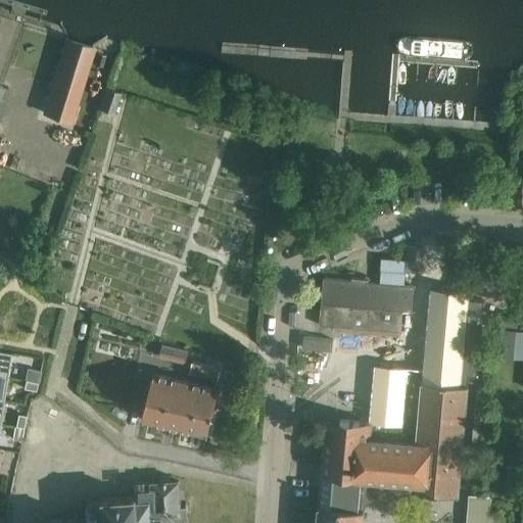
[(65,38),(42,113),(72,123),(95,47),(65,38)]
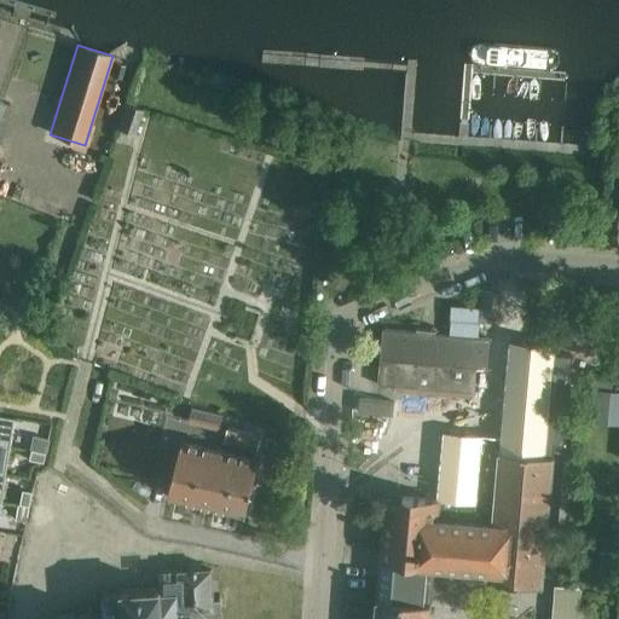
[(473,398),(475,370),(475,369),(536,375),(538,342),(437,333),(437,331),(441,331),(441,329),(416,328),(416,329),(420,330),(420,331),(386,329),(381,385),(398,386),(398,392),(473,398)]
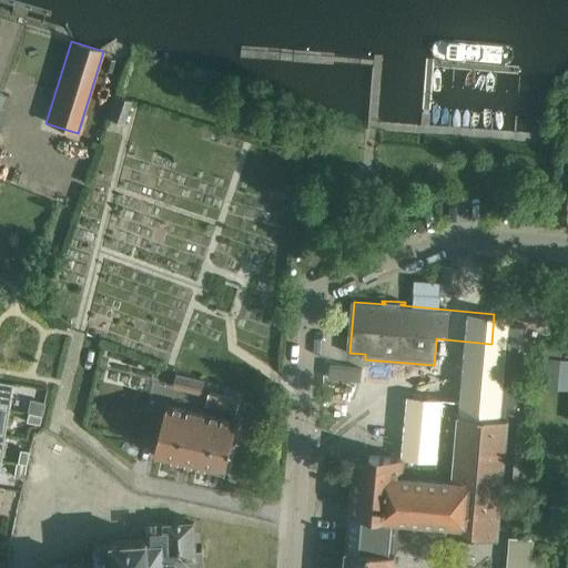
[(567,361),(546,359),(544,384),(567,386),(567,361)]
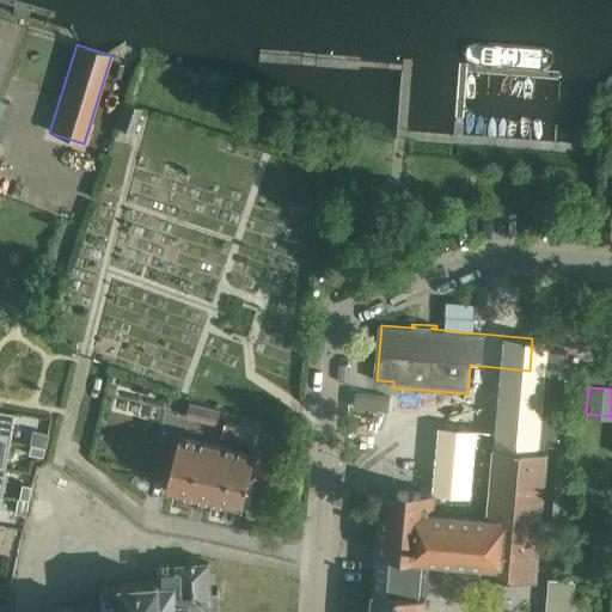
[(0,411),(0,440),(8,442),(13,414),(0,411)]
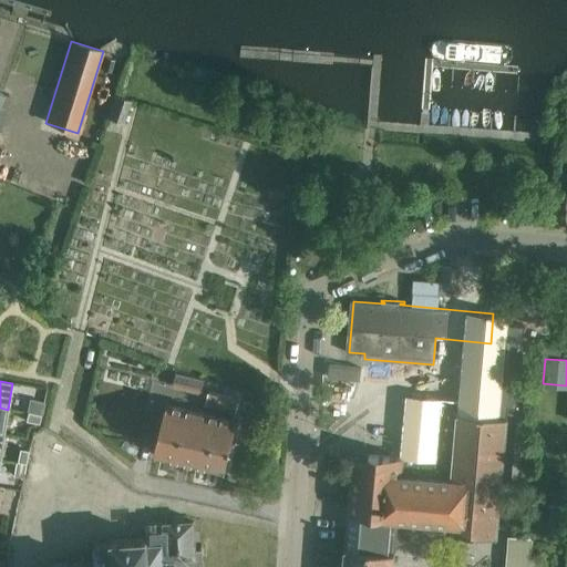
[(155,456),(191,464),(227,473),(238,421),(235,420),(239,399),(210,392),(205,413),(167,404),(155,456)]
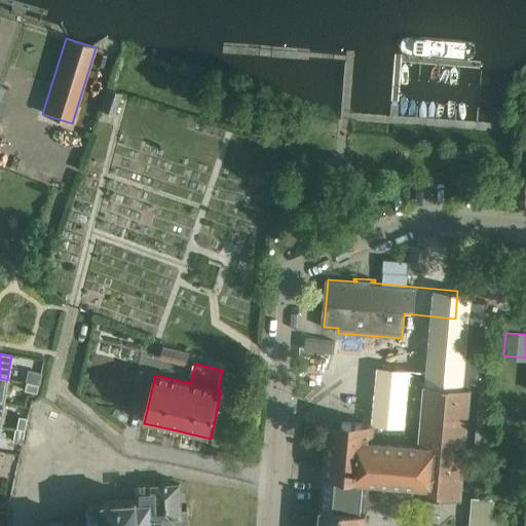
[(28,371),(26,381),(38,384),(40,374),(28,371)]
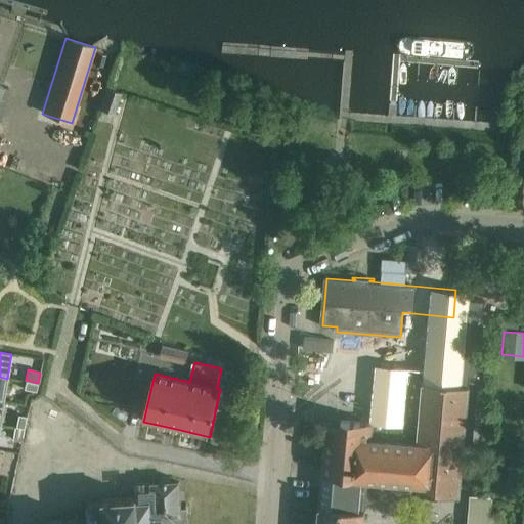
[(26,382),(24,389),(36,392),(37,384),(26,382)]
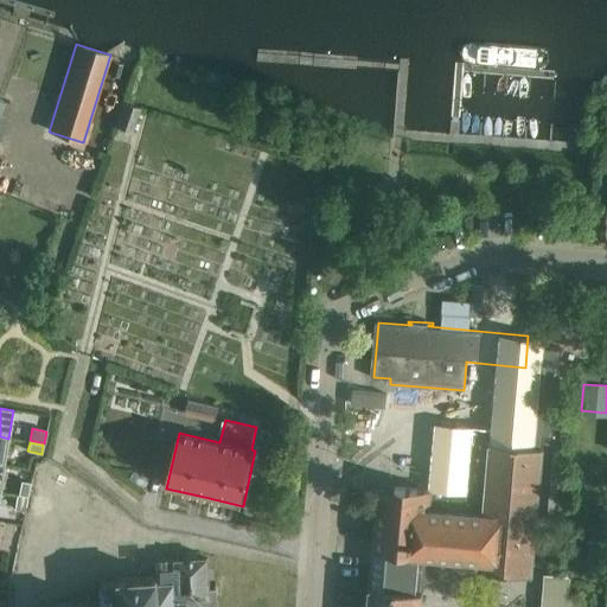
[(374,553),(427,557),(483,562),(481,572),(532,576),(544,449),(491,445),(491,447),(472,446),(467,490),(427,485),(427,490),(396,486),(395,496),(379,494),(374,553)]
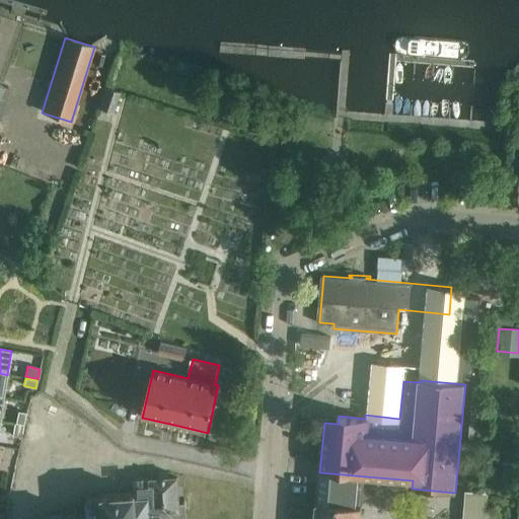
[(17,412),(15,424),(23,425),(25,413),(17,412)]
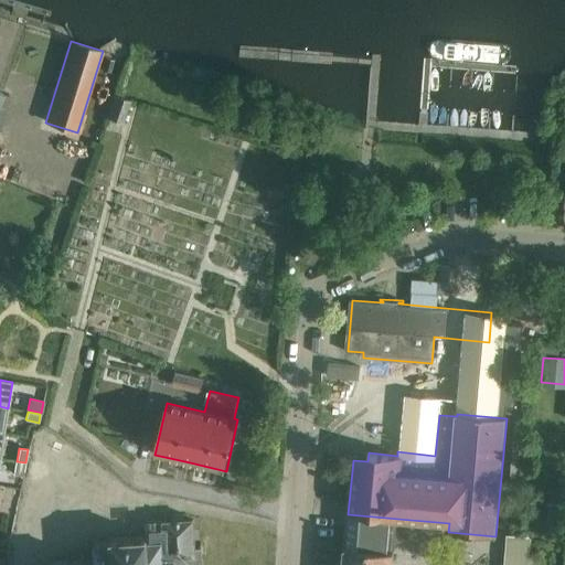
[(17,461),(13,475),(22,477),(25,462),(17,461)]
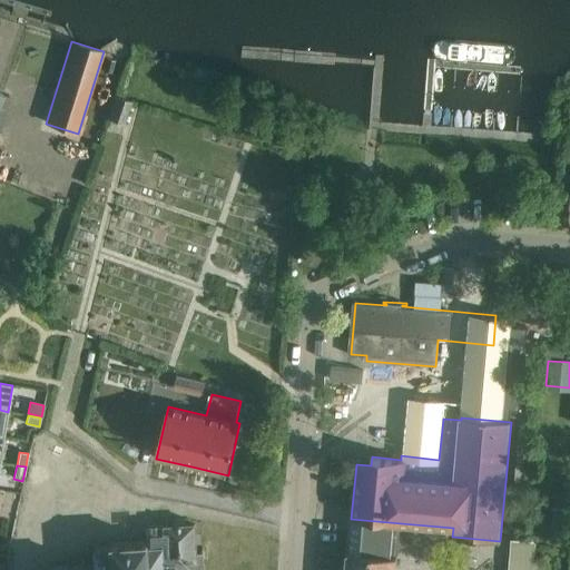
[(396,569),(401,523),(351,519),(345,569),(396,569)]
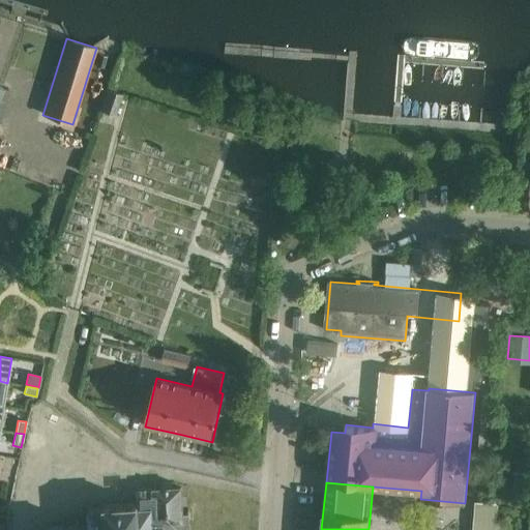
[(163,489),(139,491),(139,502),(138,504),(107,506),(107,508),(91,509),(92,524),(50,527),(50,529),(190,529),(189,514),(183,516),(182,488),(173,489),(173,483),(163,484),(163,489)]
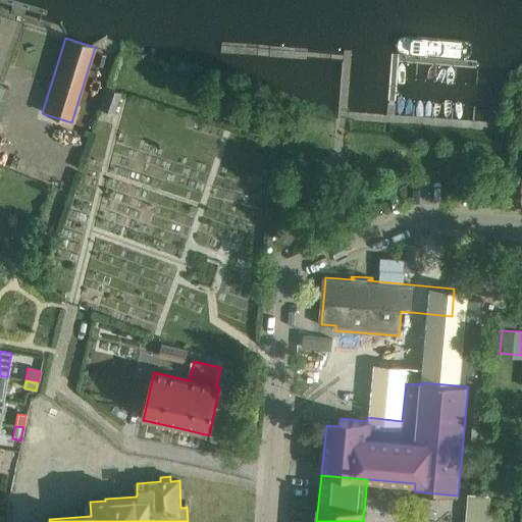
[(496,521),(497,491),(476,491),(475,521),(496,521)]
